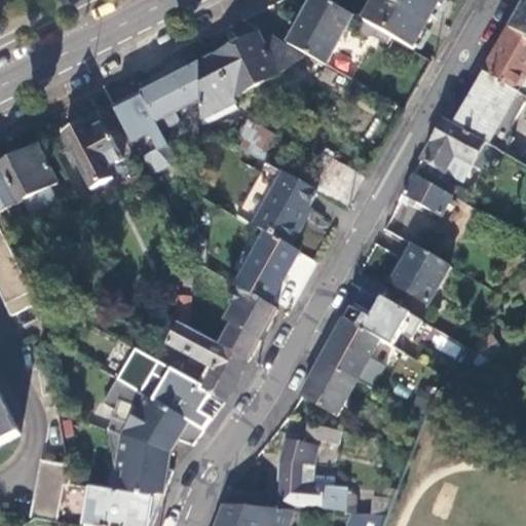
[(313,0),(289,44),(325,65),(327,66),(353,17),(323,0),(313,0)]
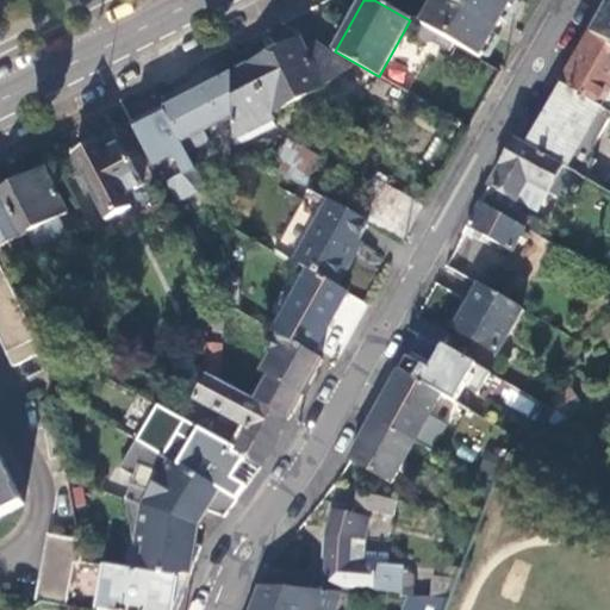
[(440,0),(424,29),(479,60),(491,37),(485,35),(495,19),(499,22),(512,0),(440,0)]
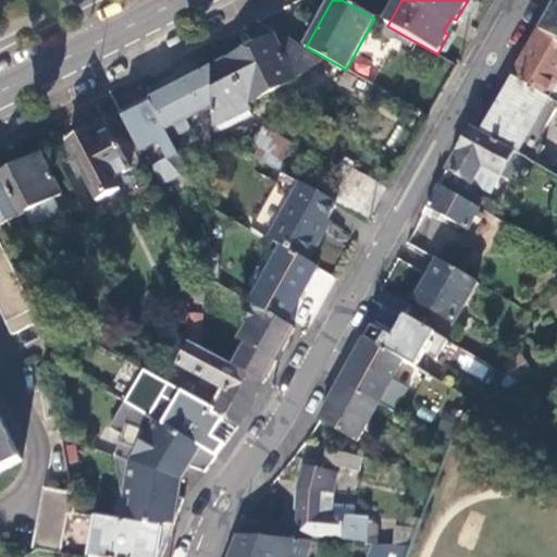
[(556,40),(556,0),(554,0),(537,31),(556,40)]
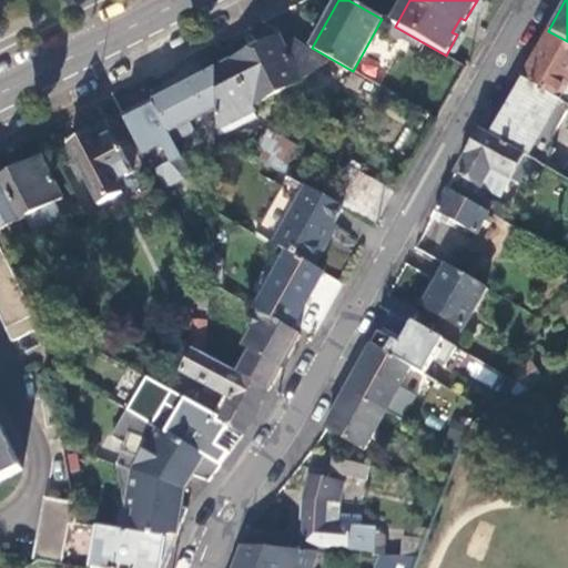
[(567,41),(548,31),(521,79),(567,105),(567,41)]
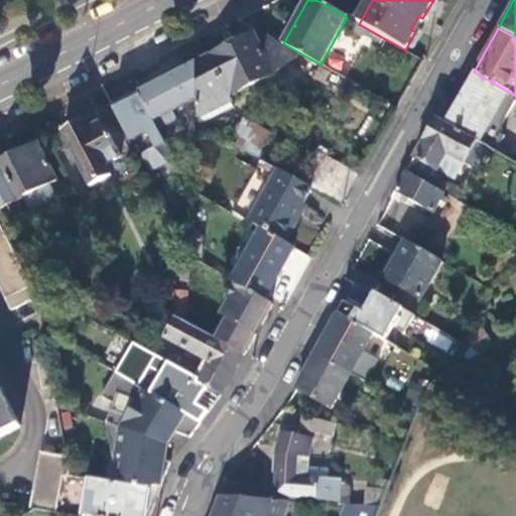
[(195,100),(195,121),(265,79),(290,58),(263,35),(252,41),(249,35),(194,63),(195,100)]
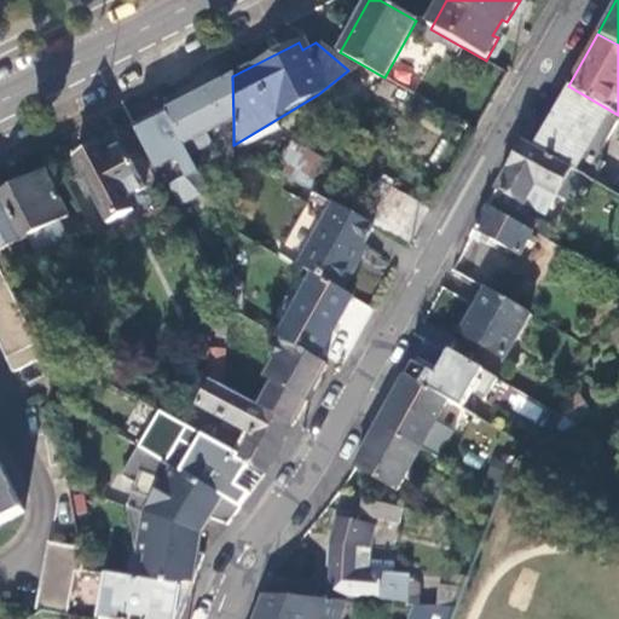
[(165,110),(187,155),(208,145),(209,142),(206,134),(233,120),(232,76),(165,110)]
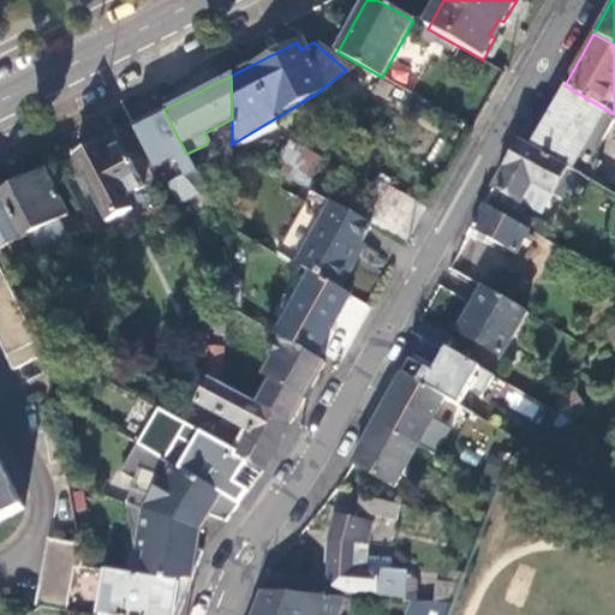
[(614,117),(614,114),(565,85),(527,149),(584,181),(587,184),(598,166),(590,161),(614,117)]
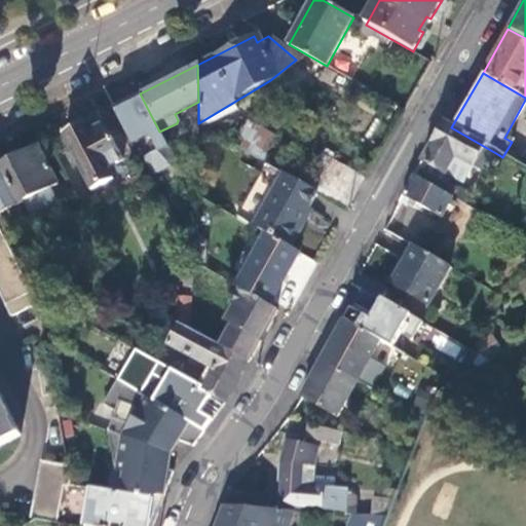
[(140,94),(112,107),(130,144),(149,135),(156,149),(138,158),(147,176),(176,162),(159,132),(140,94)]
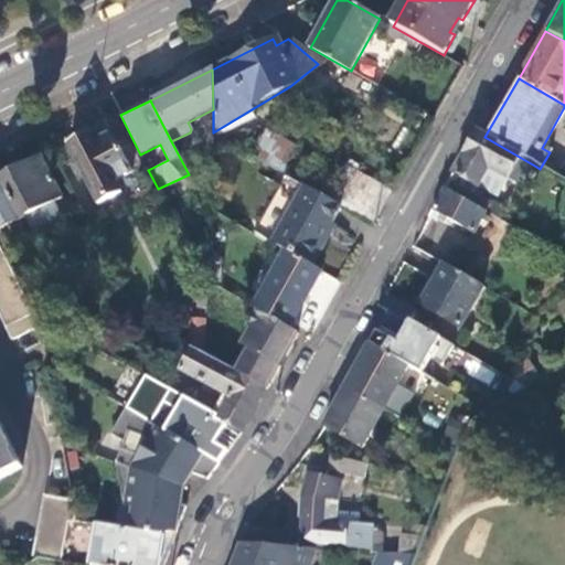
[(67,145),(96,202),(119,191),(113,178),(130,169),(110,130),(102,135),(97,127),(88,131),(87,129),(66,139),(68,144),(67,145)]
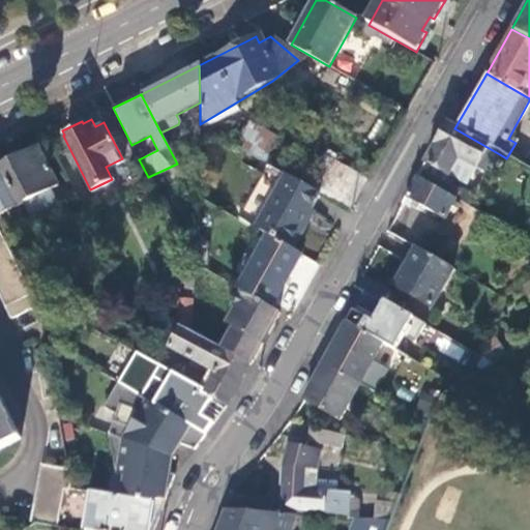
[(237,147),(264,162),(278,135),(251,120),(237,147)]
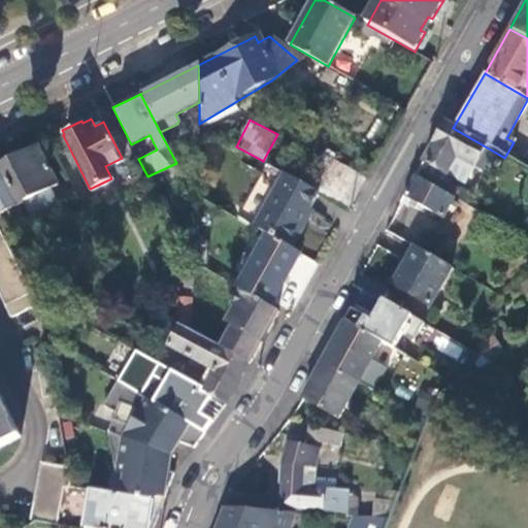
[(501,156),(453,128),(446,124),(424,163),(447,176),(457,158),(490,176),(501,156)]
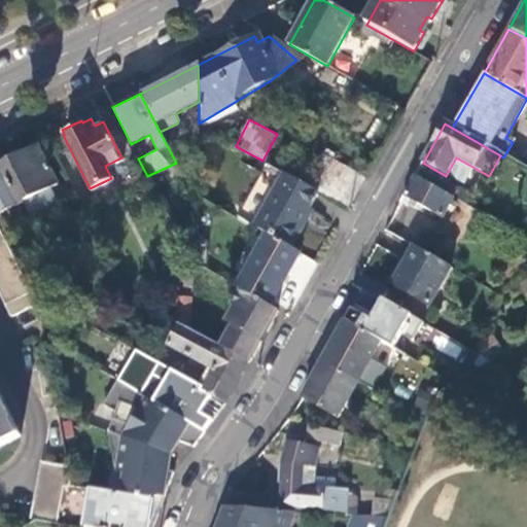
[(37,146),(0,164),(0,211),(22,201),(48,187),(56,184),(37,146)]
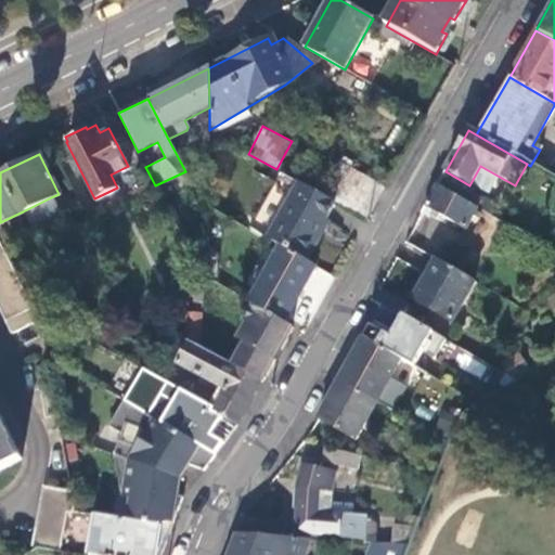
[(368,220),(387,184),(341,159),(321,194),(337,203),(368,220)]
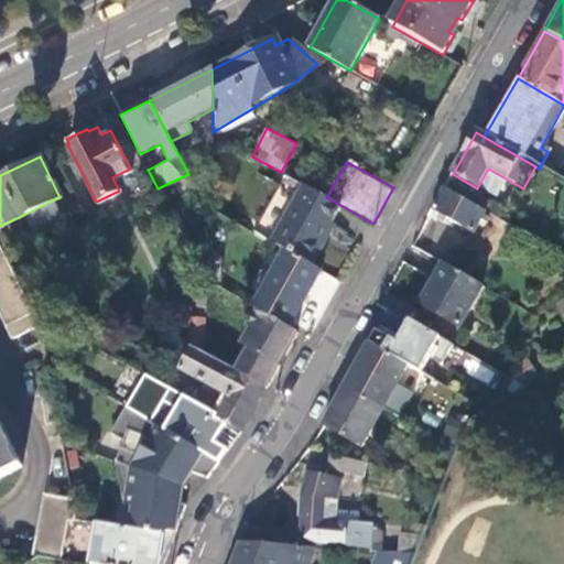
[(491,203),(449,180),(445,188),(486,212),(491,203)]
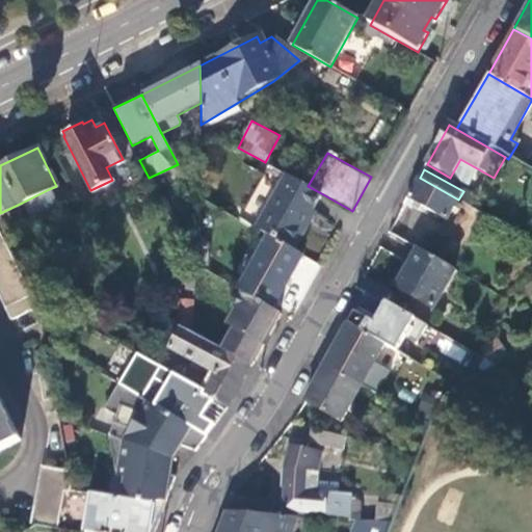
[(323,194),(308,186),(287,175),(257,229),(269,236),(297,250),(310,227),(307,224),(323,194)]
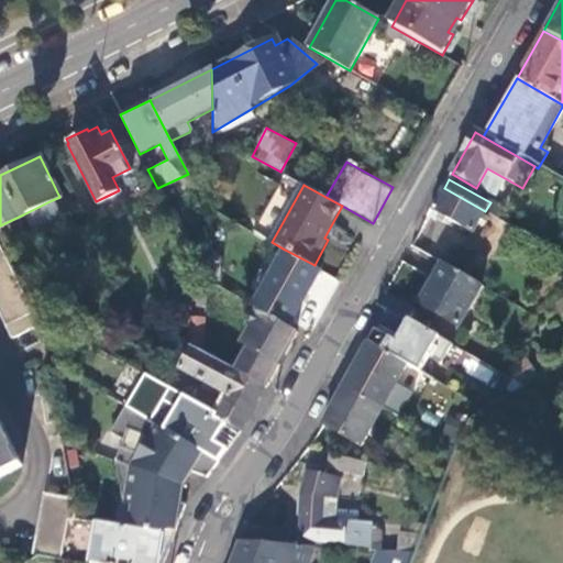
[(485,211),(444,188),(431,210),(472,233),(485,211)]
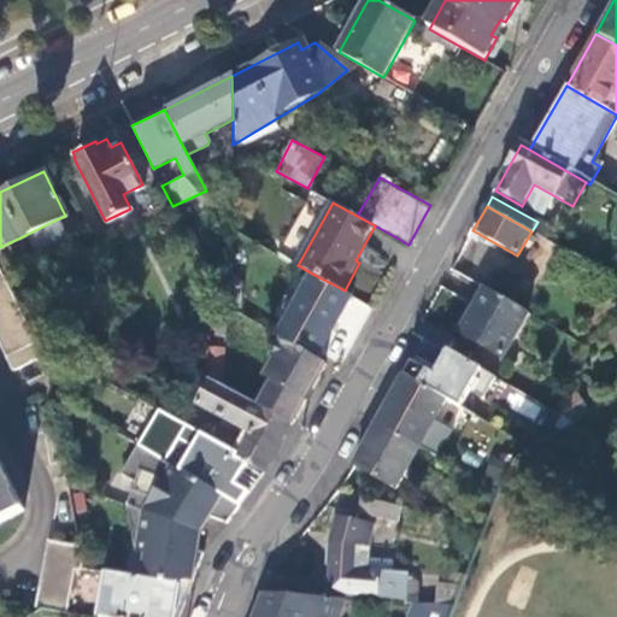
[(57,219),(25,235),(33,248),(39,251),(62,240),(64,233),(57,219)]
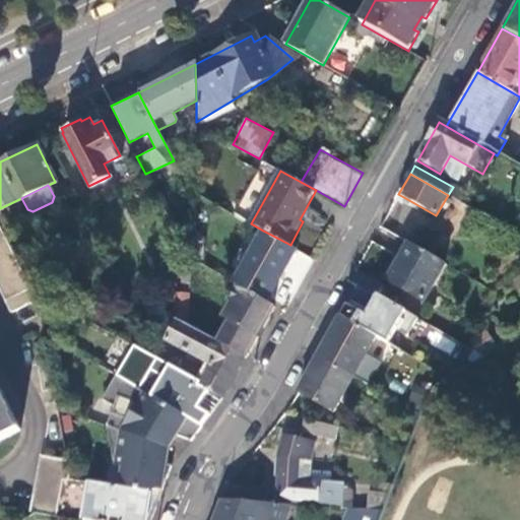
[(37,299),(2,232),(0,226),(0,289),(10,311),(37,299)]
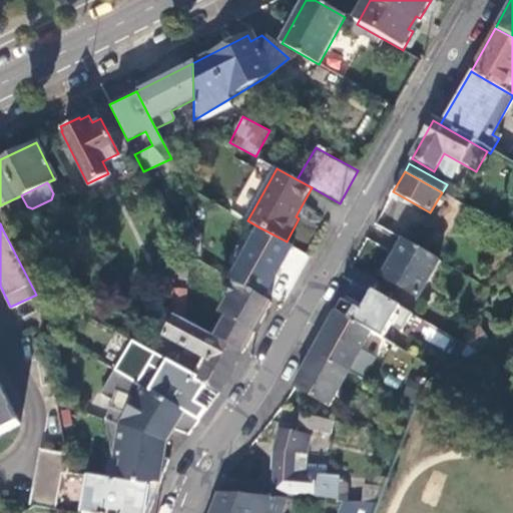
[(293,244),(287,241),(260,227),(230,278),(234,281),(261,296),(293,244)]
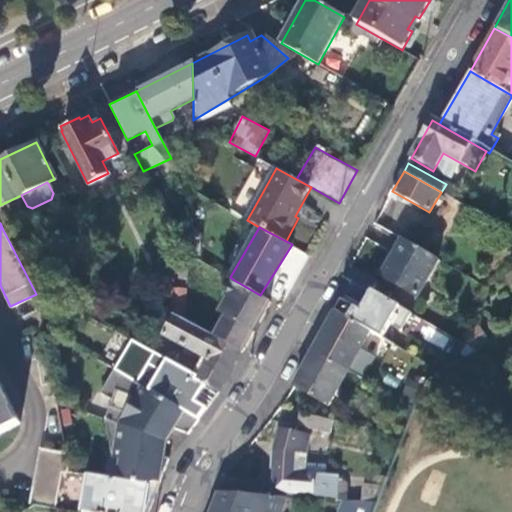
[(417,297),(438,260),(403,240),(383,277),(417,297)]
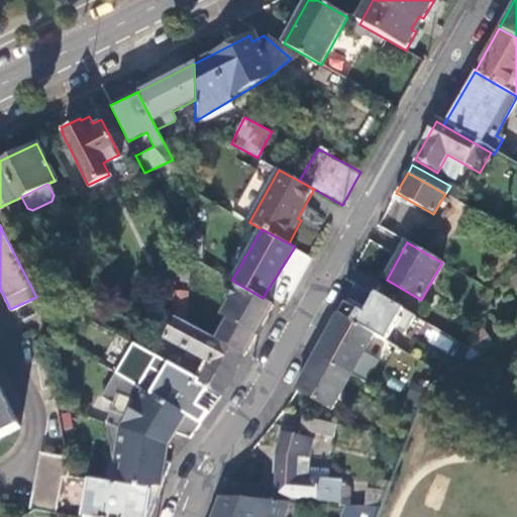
[(384,286),(355,270),(349,281),(355,285),(376,298),(378,294),(384,286)]
